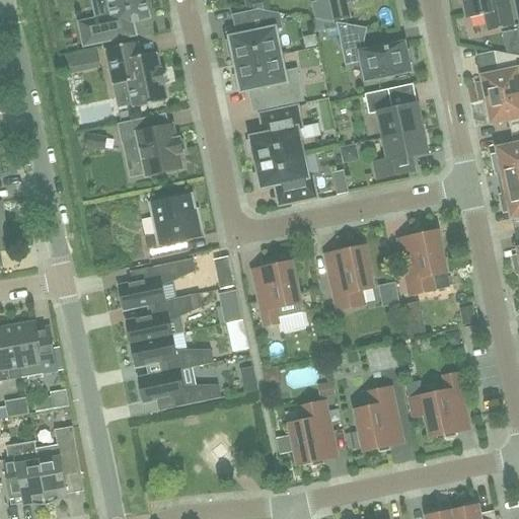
[(136,35),(133,22),(148,18),(148,19),(150,18),(149,16),(145,0),(107,0),(112,15),(79,22),(84,47),(136,35)]
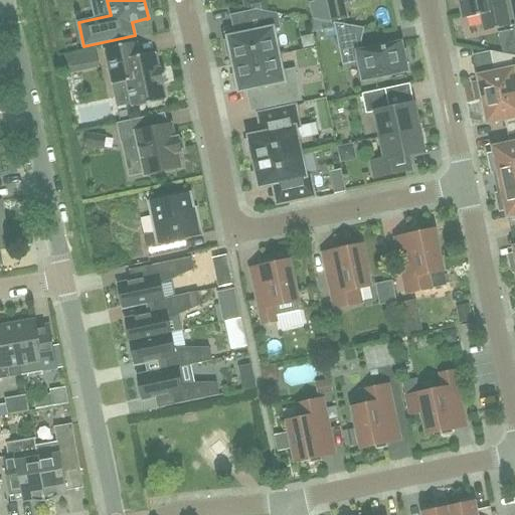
[(351,0),(326,0),(331,22),(347,18),(344,3),(352,1),(351,0)]
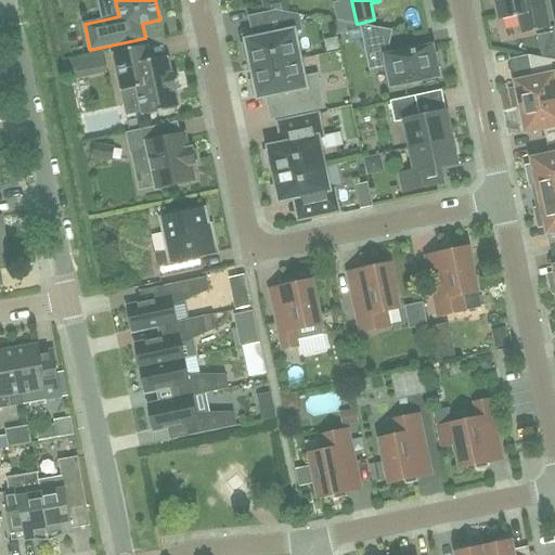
[(547,28),(542,3),(541,0),(492,0),(493,2),(497,4),(501,20),(519,16),(523,34),(547,28)]
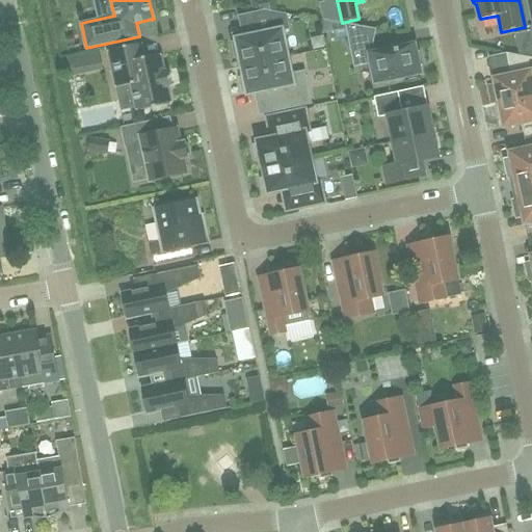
[(259,33),(235,38),(236,42),(232,43),(235,57),(239,56),(241,67),(288,57),(283,30),(289,28),(286,15),(264,10),(255,12),(259,33)]
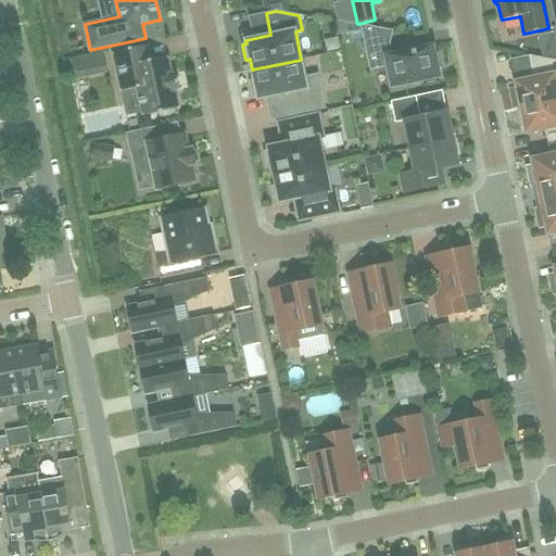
[(392,30),(362,25),(366,50),(389,46),(392,30)]
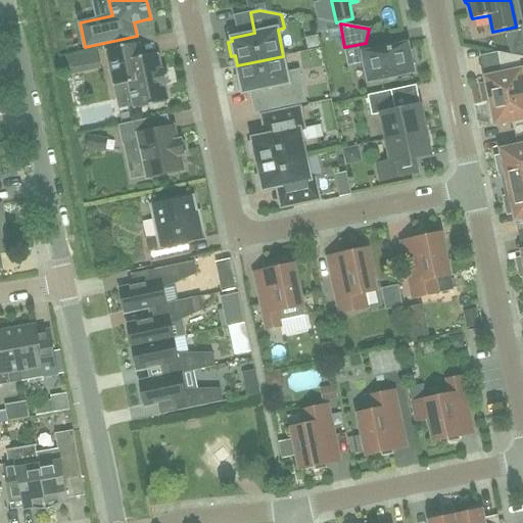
[(142,57),(139,42),(106,49),(111,74),(126,70),(134,109),(150,105),(151,109),(163,107),(163,103),(169,102),(164,86),(169,85),(165,68),(161,69),(158,53),(142,57)]
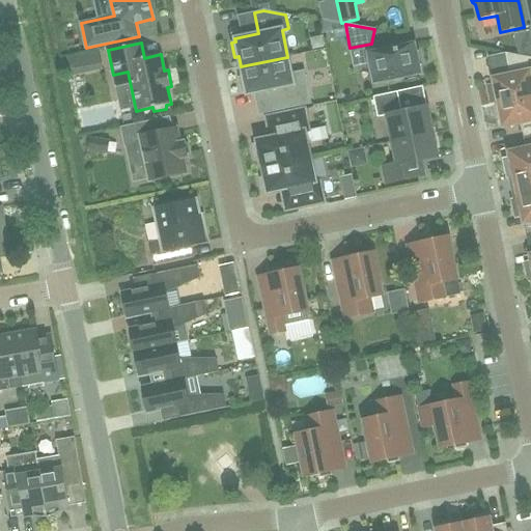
[(386,50),(368,53),(374,83),(420,74),(418,66),(422,65),(419,51),(415,52),(414,44),(396,48),(395,47),(386,49),(386,50)]
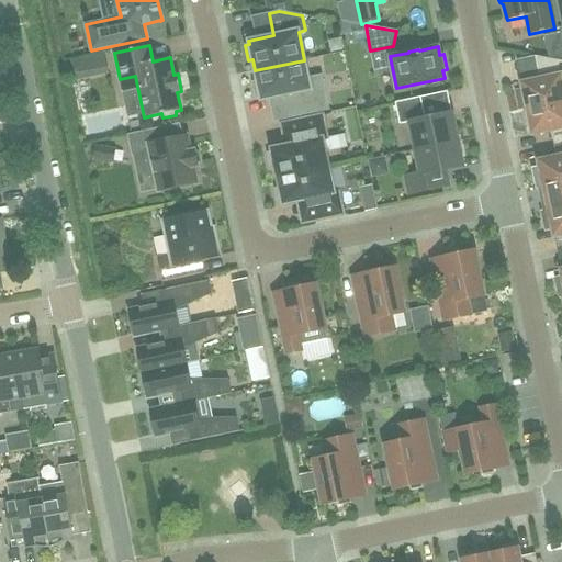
[(104,54),(70,62),(76,82),(109,75),(104,54)]
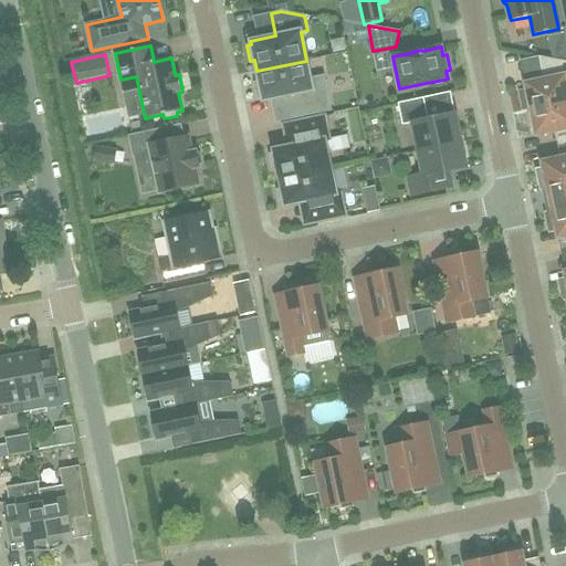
[(524,111),(531,109),(565,101),(565,61),(538,56),(543,80),(525,84),(526,93),(520,94),(524,111)]
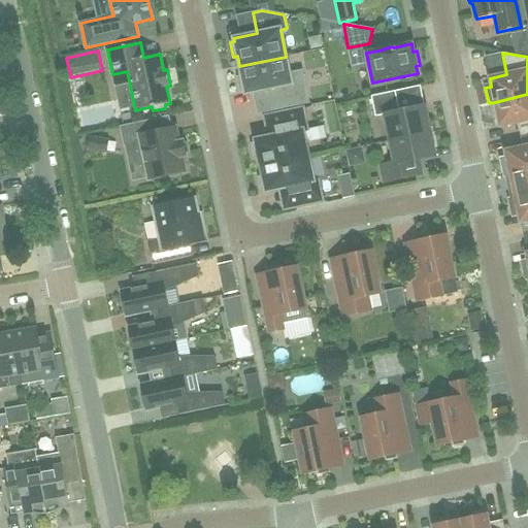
[(290,73),(286,57),(239,66),(241,76),(237,77),(240,92),(244,92),(244,94),(269,90),(273,109),(308,102),(301,71),(290,73)]
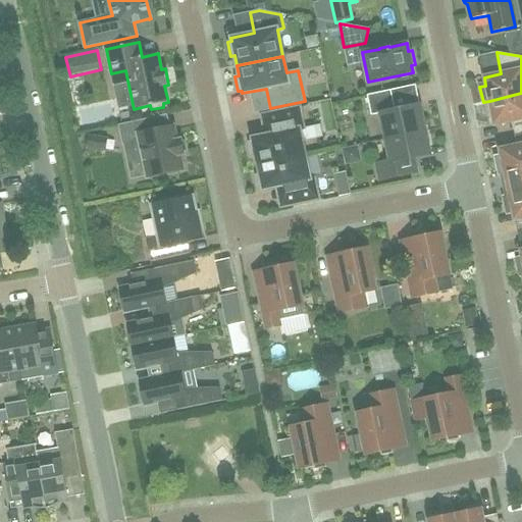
[(371,115),(379,113),(384,140),(425,131),(419,105),(395,110),(390,90),(366,95),(371,115)]
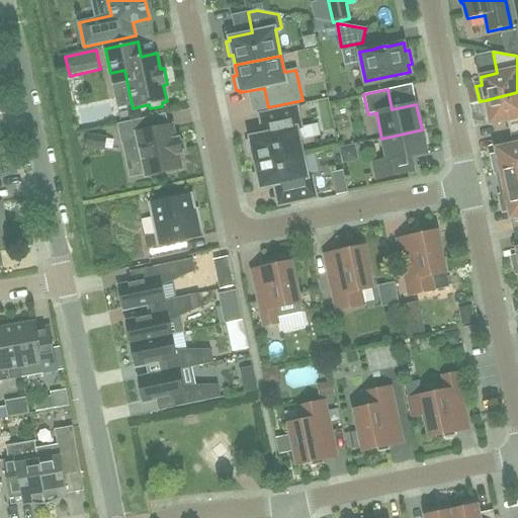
[(507,119),(510,133),(517,130),(517,92),(486,100),(490,123),(507,119)]
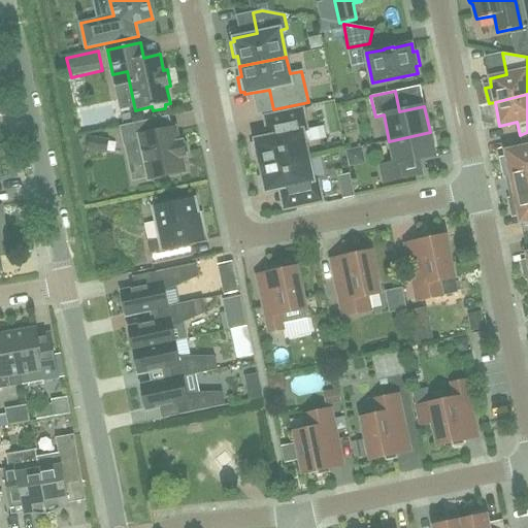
[(258,156),(260,166),(308,156),(303,131),(307,130),(302,108),(274,114),(264,117),(268,136),(256,139),(254,139),(254,141),(255,141),(255,143),(251,144),(254,156),(258,156)]
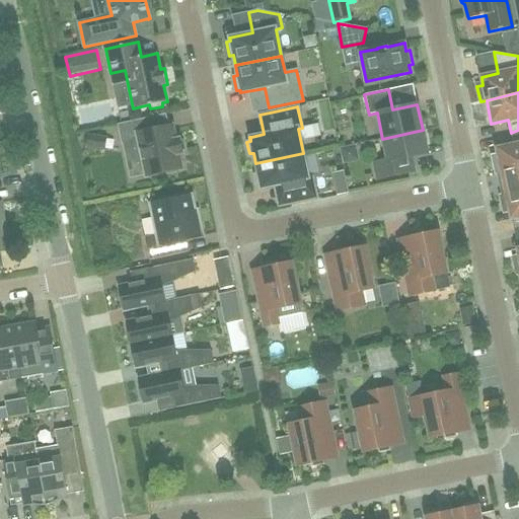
[(138,139),(146,176),(181,168),(178,154),(182,153),(179,139),(175,140),(172,125),(152,129),(150,118),(119,124),(122,143),(138,139)]
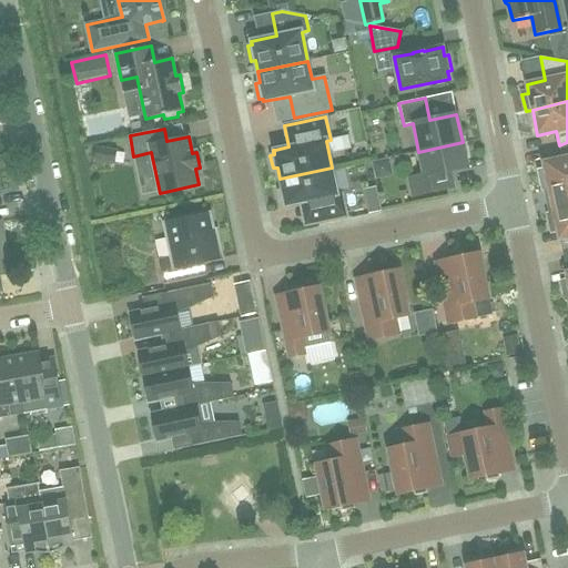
[(343,171),(381,165),(379,149),(361,151),(358,135),(338,138),(343,171)]
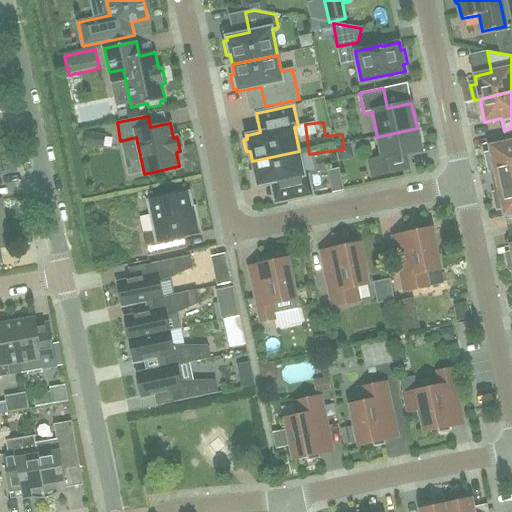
[(422,152),(417,128),(377,137),(382,157),(368,160),(372,177),(410,169),(407,155),(422,152)]
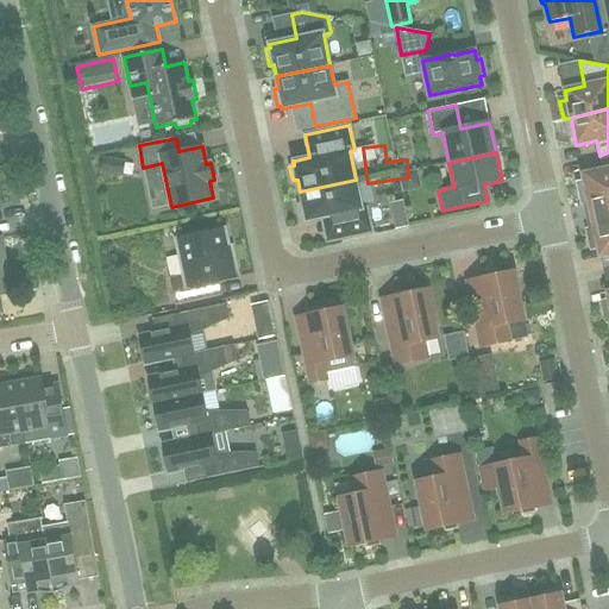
[(584,181),(578,183),(582,202),(584,202),(608,196),(608,152),(600,156),(603,170),(583,175),(584,181)]
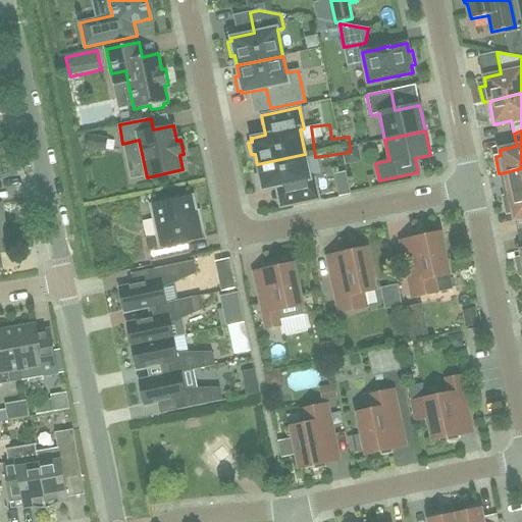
[(115,152),(115,142),(95,141),(95,151),(115,152)]
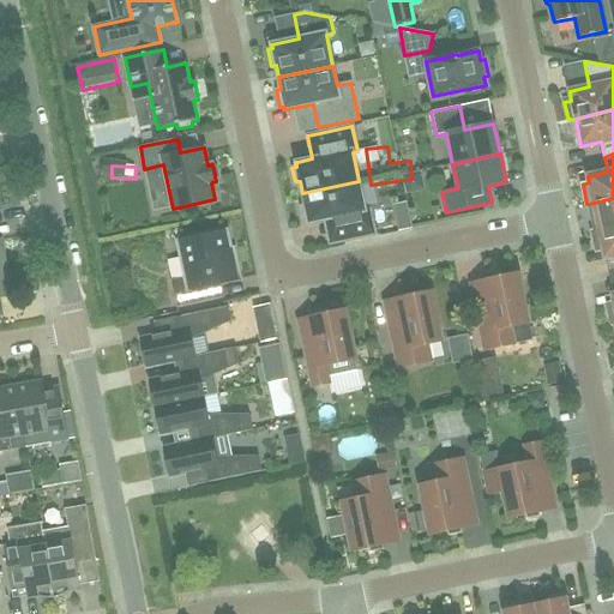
[(365,210),(359,181),(302,193),(305,205),(300,206),(304,221),(308,220),(308,222),(308,224),(311,224),(311,223),(325,220),(330,244),(375,234),(369,209),(365,210)]
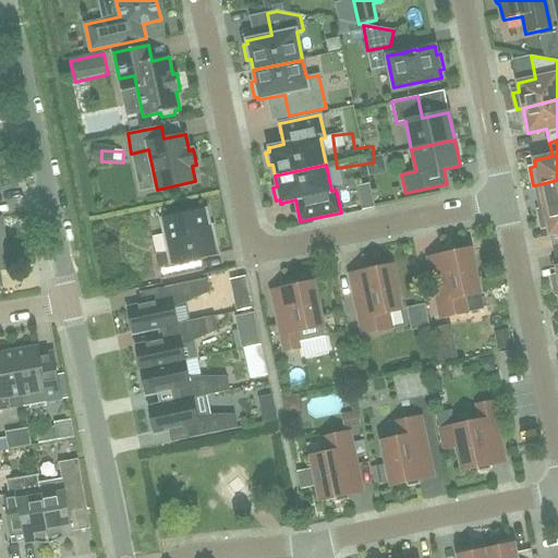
[(543,201),(544,209),(557,206),(557,180),(535,185),(535,186),(536,186),(538,202),(543,201)]
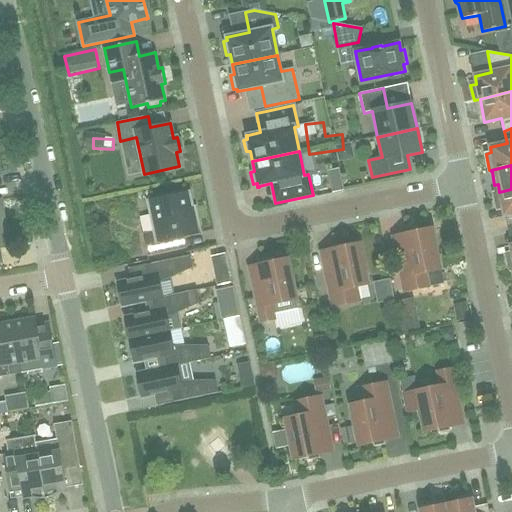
[(511,189),(499,192),(493,193),(497,209),(502,208),(504,215),(511,213),(511,189)]
